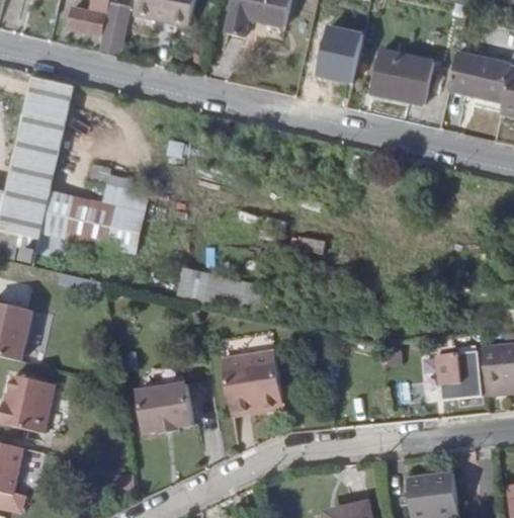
[(116,0),(111,0),(101,50),(118,54),(129,2),(116,0)]
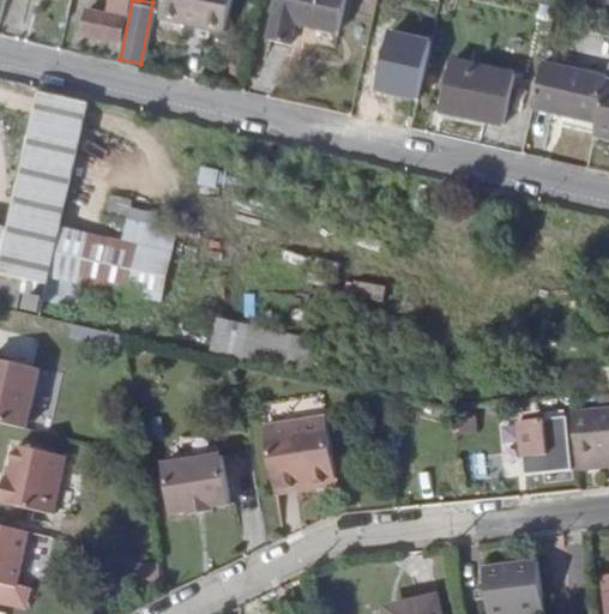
[(227,0),(160,0),(156,17),(219,30),(227,0)]
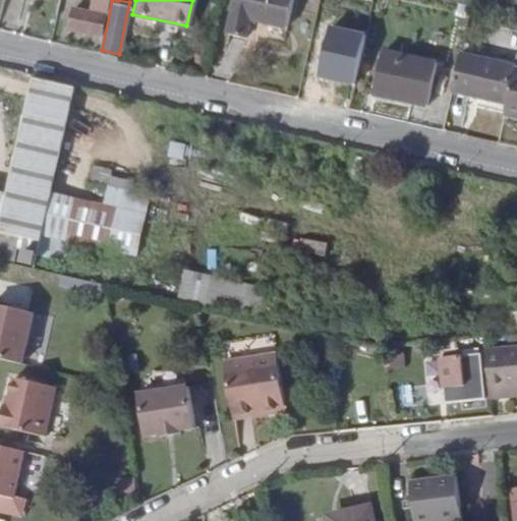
[(248,16),(256,18),(261,0),(233,0),(227,30),(244,34),(248,16)]
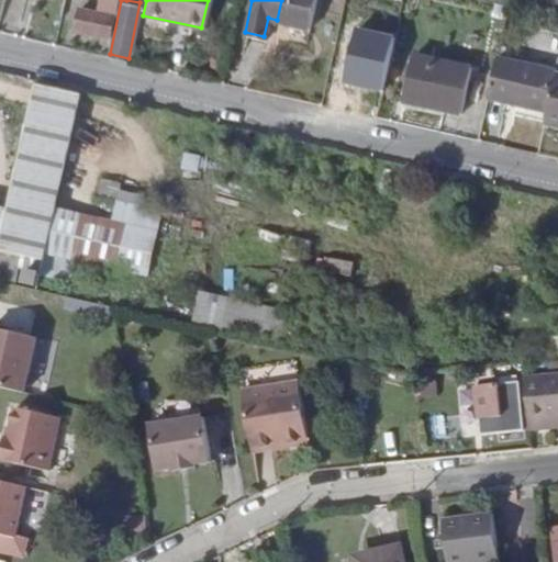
[(312,0),(281,0),(277,20),(307,26),(312,0)]
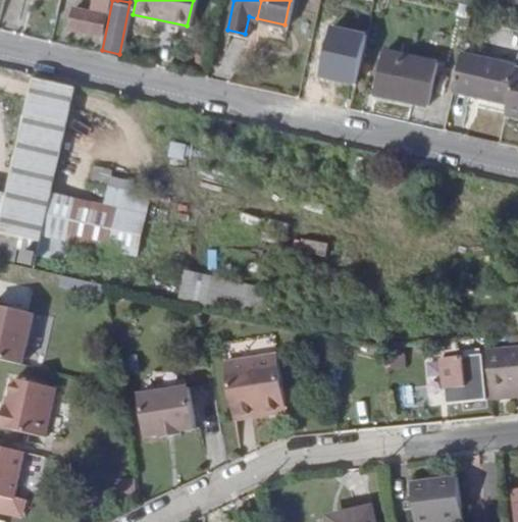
[(104,8),(91,6),(88,14),(70,10),(66,30),(98,37),(104,8)]
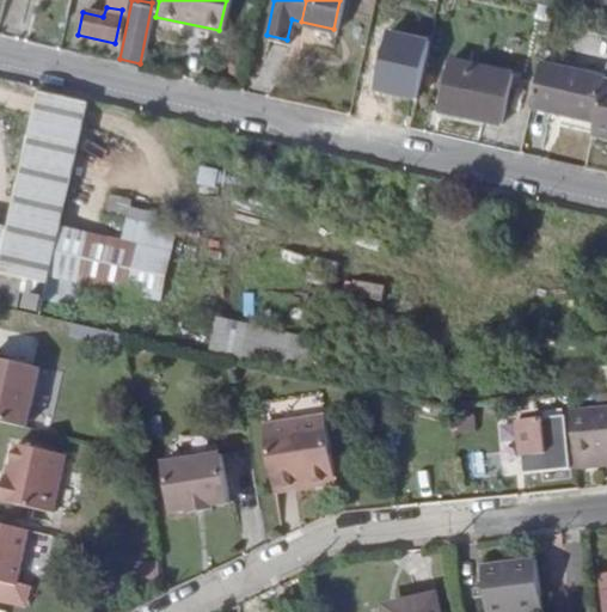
[(539,60),(528,105),(592,118),(600,79),(601,73),(539,60)]
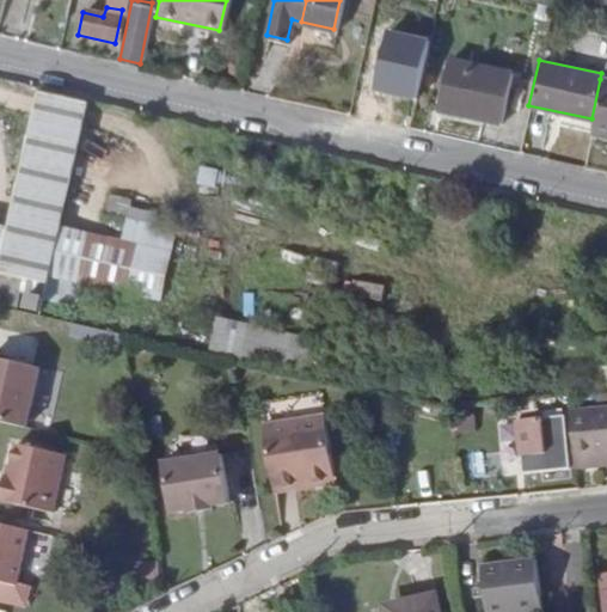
[(500,124),(510,75),(448,62),(436,110),(500,124)]
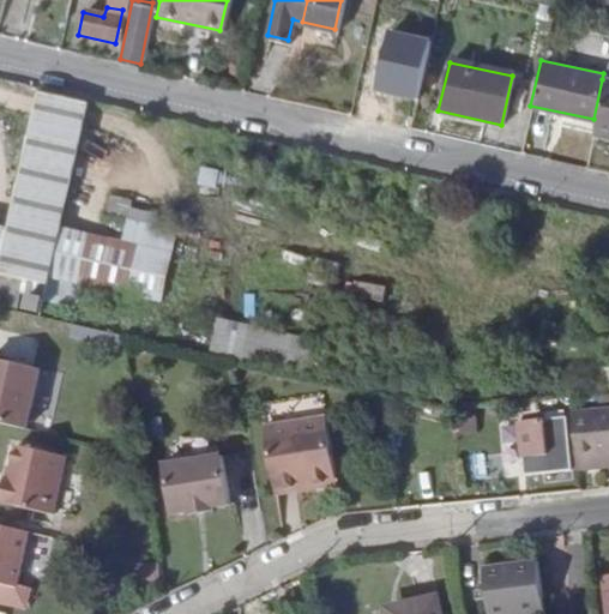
[(371,78),(362,115),(401,124),(409,86),(371,78)]
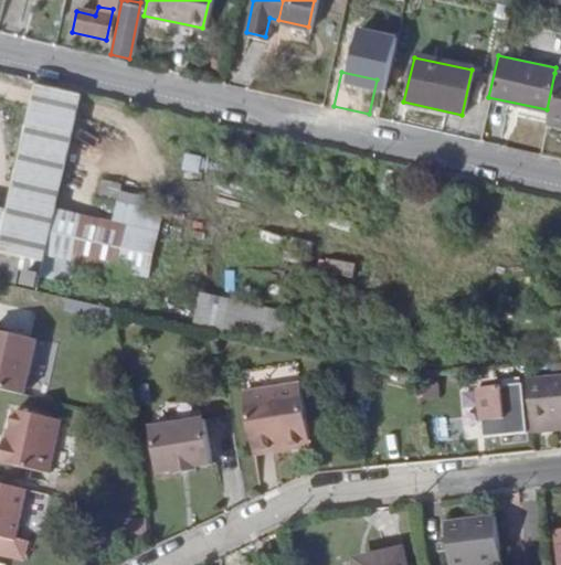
[(547,109),(546,114),(560,117),(560,73),(554,73),(547,109)]
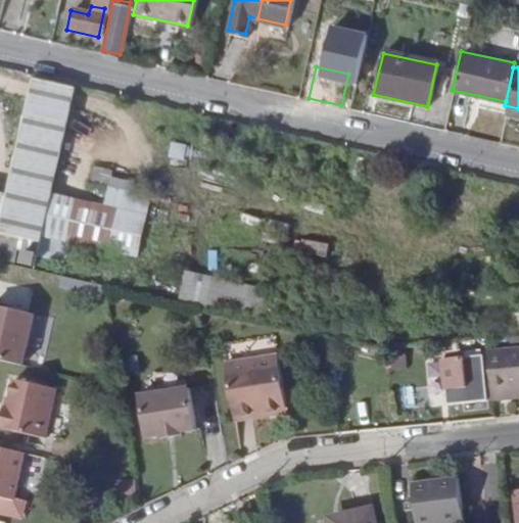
[(33,77),(29,98),(69,107),(75,85),(33,77)]
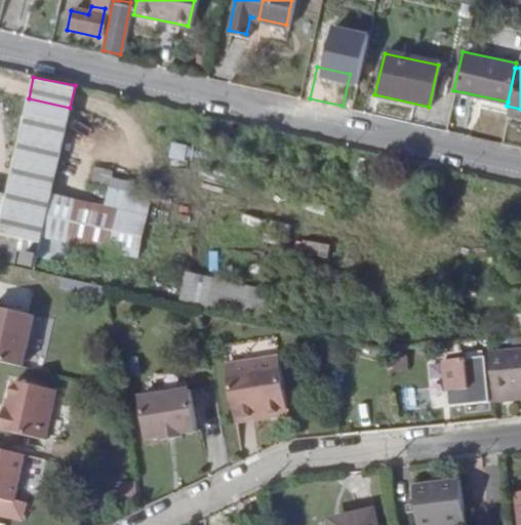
[(0,259),(22,265),(23,261),(36,265),(43,234),(138,255),(147,214),(51,192),(70,108),(29,98),(0,91),(0,259)]
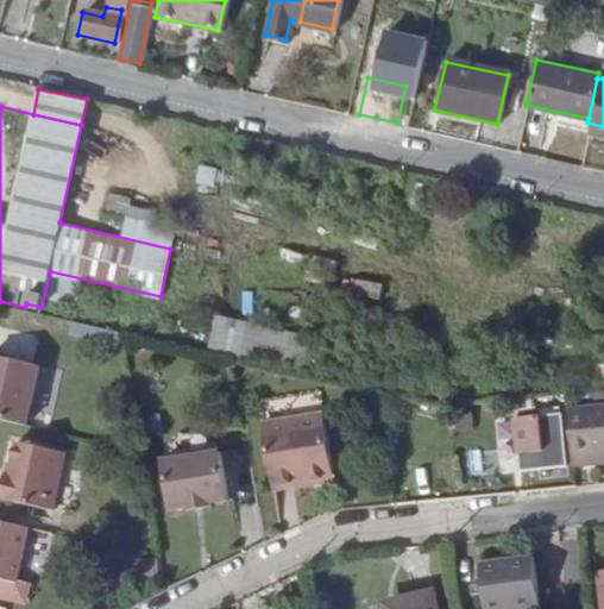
[(211,188),(212,171),(192,169),(190,186),(211,188)]
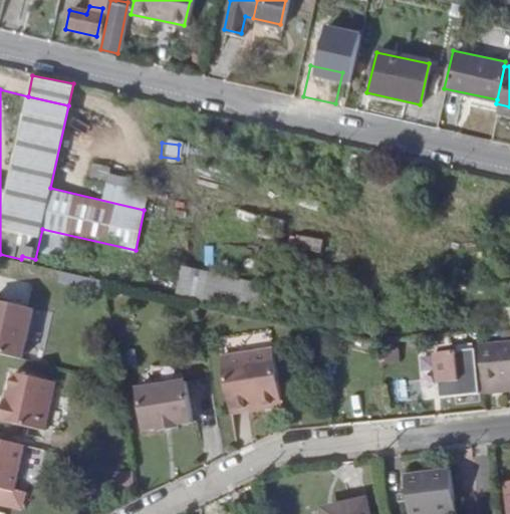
[(241,298),(242,277),(174,273),(173,294),(241,298)]
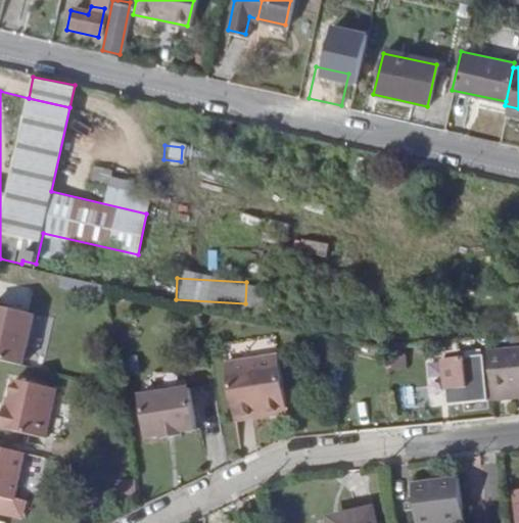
[(0,361),(16,365),(28,312),(0,305),(0,361)]
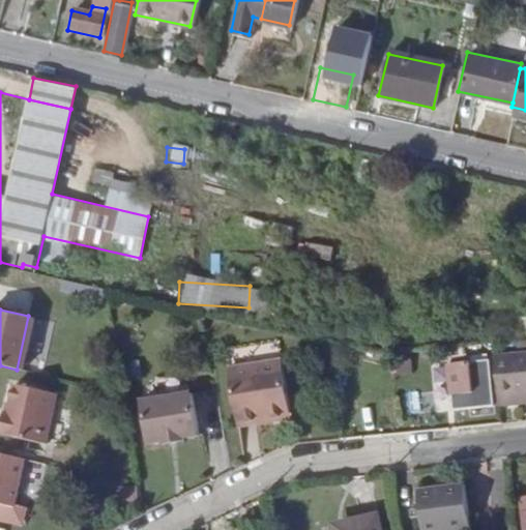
[(525,335),(490,340),(493,381),(525,378),(525,335)]
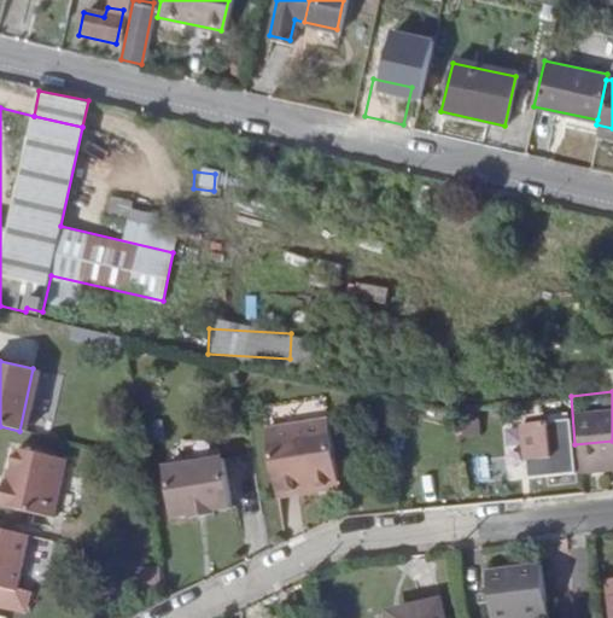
[(451,417),(457,439),(476,435),(468,412),(451,417)]
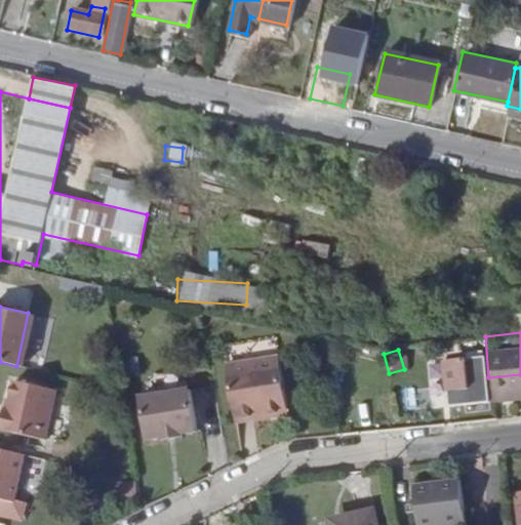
[(226,366),(232,409),(285,402),(277,355),(225,362),(226,366)]
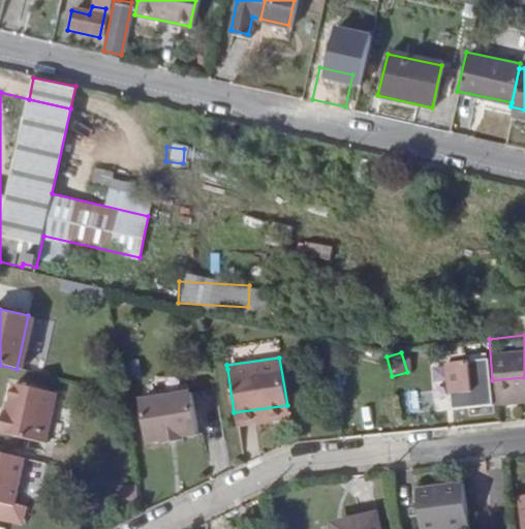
[(474,389),(486,389),(484,359),(446,362),(449,391),(461,391),(462,407),(475,406),(474,389)]
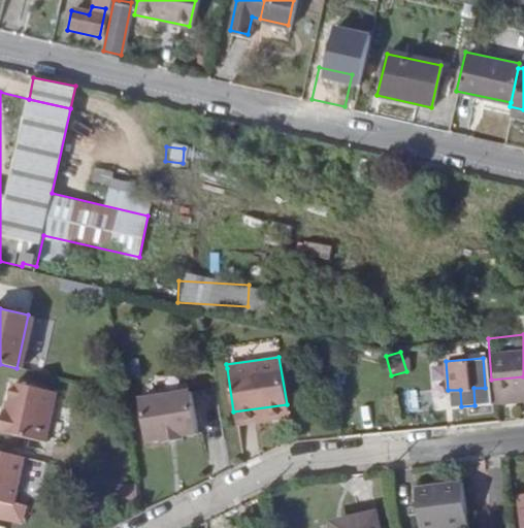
[(217,415),(233,411),(227,368),(210,370),(217,415)]
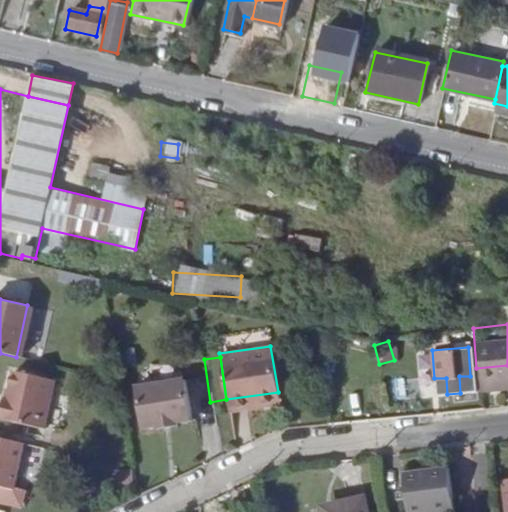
[(507,365),(476,368),(477,377),(507,373),(507,365)]
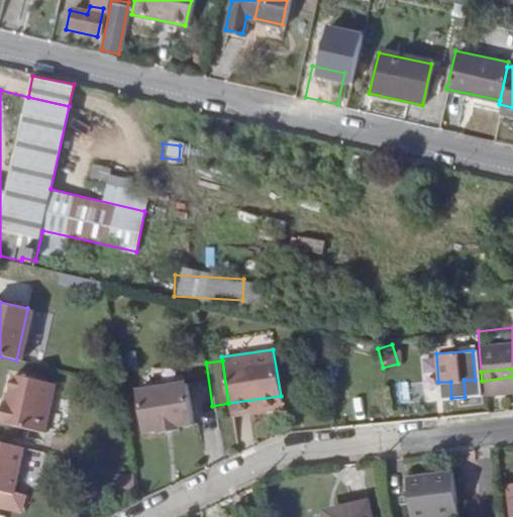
[(9,376),(0,415),(0,424),(39,434),(50,386),(9,376)]
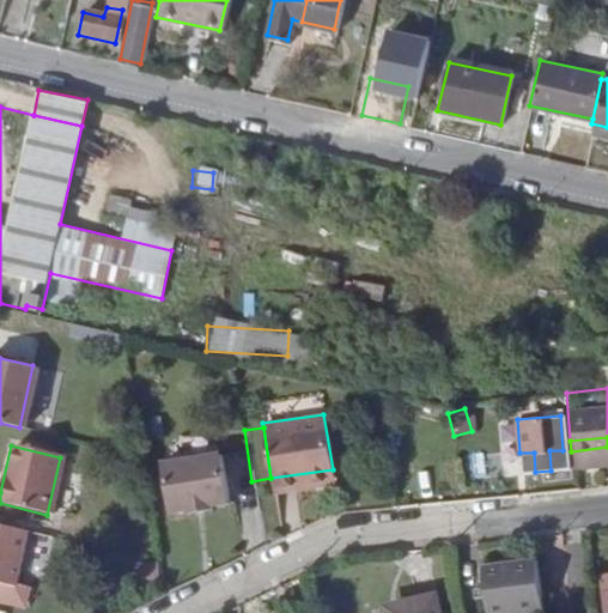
[(549,450),(551,471),(564,471),(563,450),(549,450)]
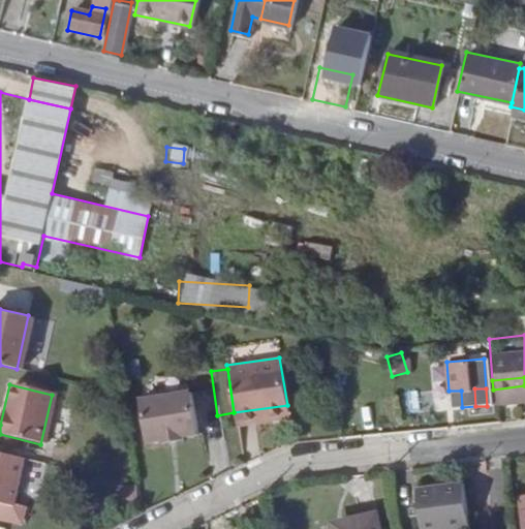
[(133,396),(139,438),(155,436),(156,440),(177,437),(177,434),(192,431),(186,390),(133,396)]
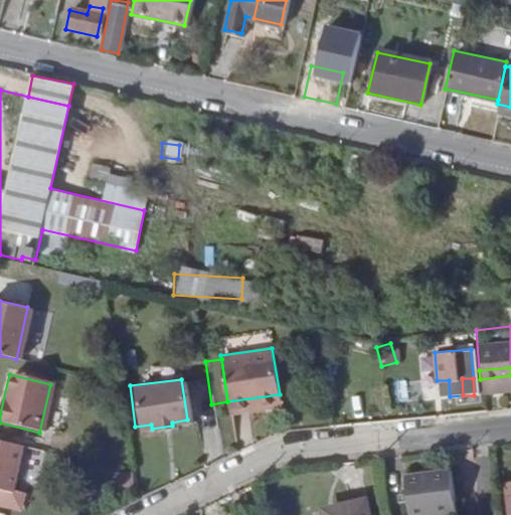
[(281,403),(280,394),(227,401),(228,411),(281,403)]
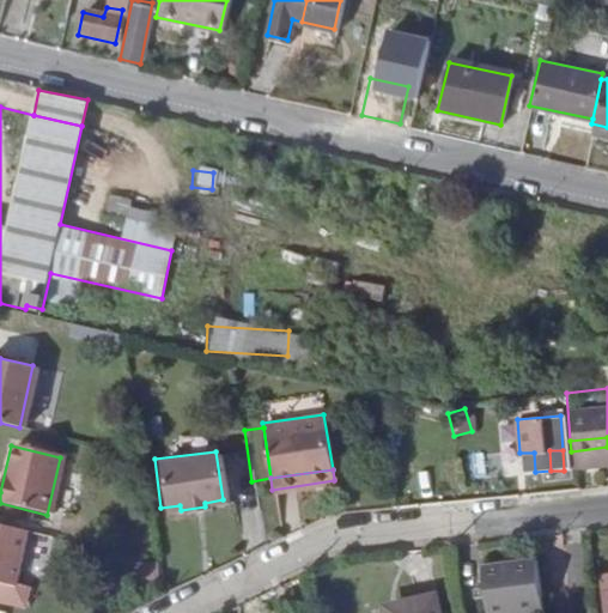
[(28,532),(0,526),(0,583),(16,587),(28,532)]
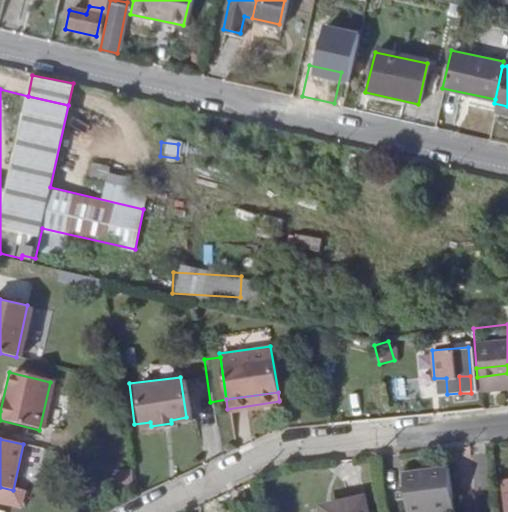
[(404,511),(449,511),(445,471),(401,475),(404,511)]
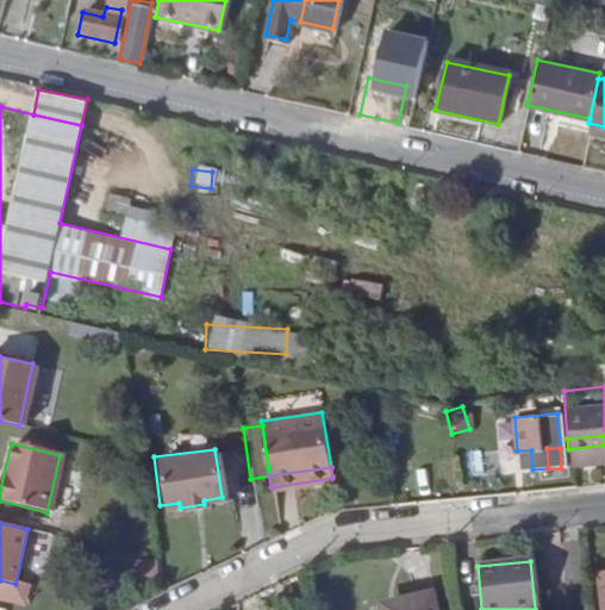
[(434,609),(430,590),(409,595),(410,609),(406,609),(434,609)]
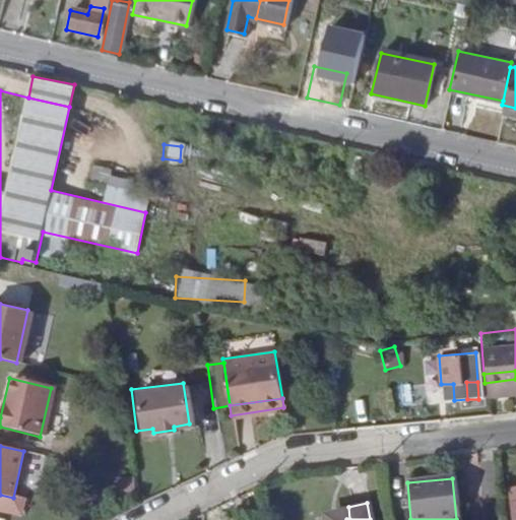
[(321,512),(322,518),(322,519),(346,519),(349,519),(348,507),(321,512)]
